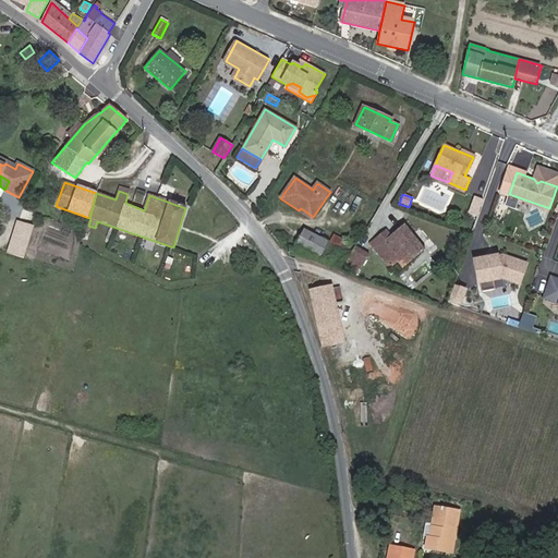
[(404,226),(390,238),(387,233),(372,245),(386,264),(400,252),(409,263),(424,252),(404,226)]
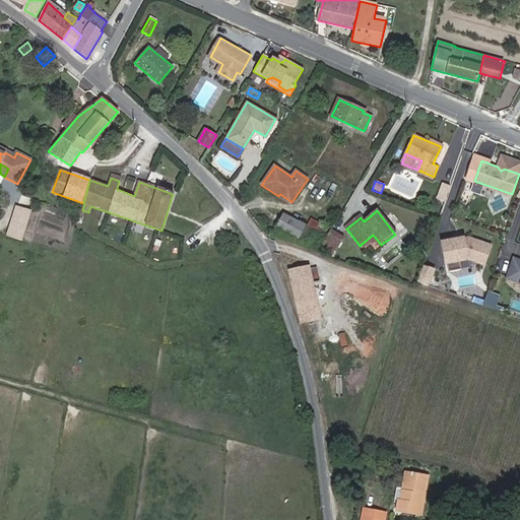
[(276,228),(305,243),(312,229),(283,213),(276,228)]
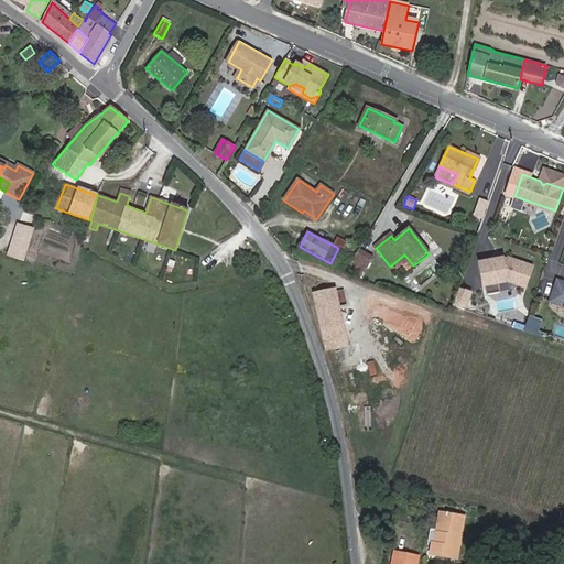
[(359,250),(351,261),(366,270),(372,258),(359,250)]
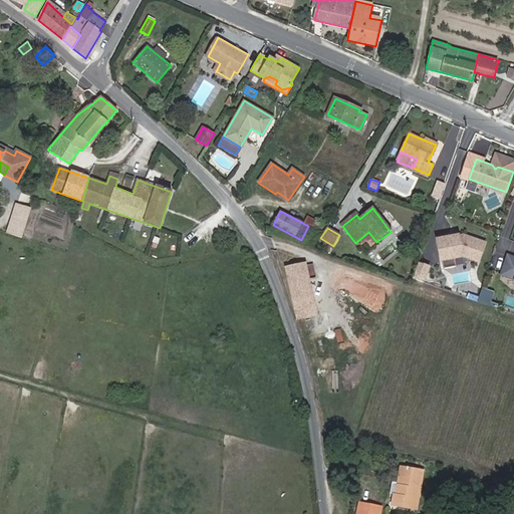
[(479,261),(485,243),(464,236),(439,240),(444,269),(457,266),(455,257),(462,255),(479,261)]
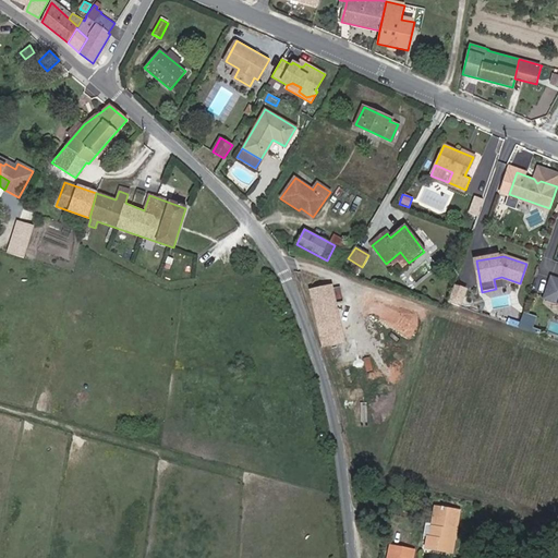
[(341,270),(356,277),(362,267),(348,258),(341,270)]
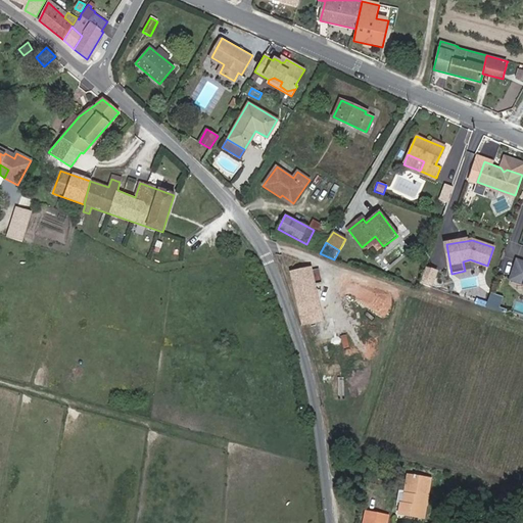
[(522,262),(517,259),(510,280),(522,284),(522,262)]
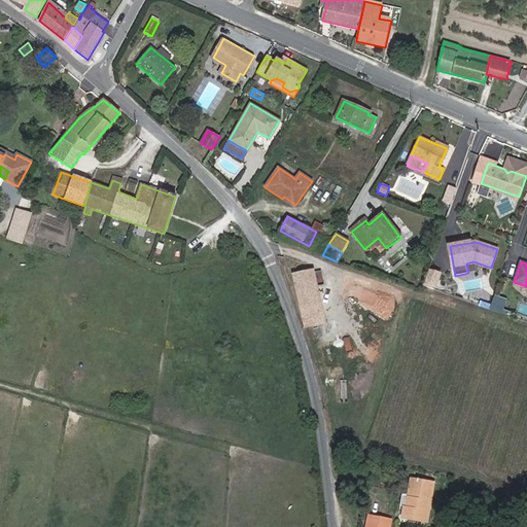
[(292,273),(303,309),(322,303),(312,268),(292,273)]
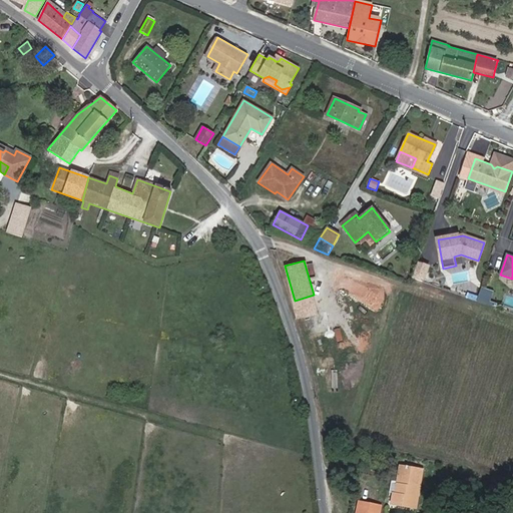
[(427,268),(417,264),(411,280),(422,283),(427,268)]
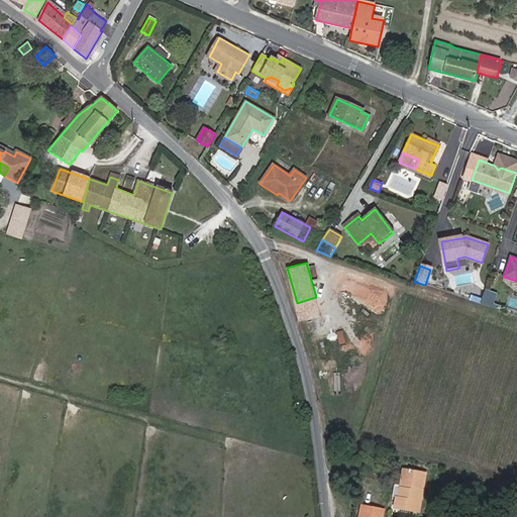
[(492,308),(497,294),(484,290),(480,304),(492,308)]
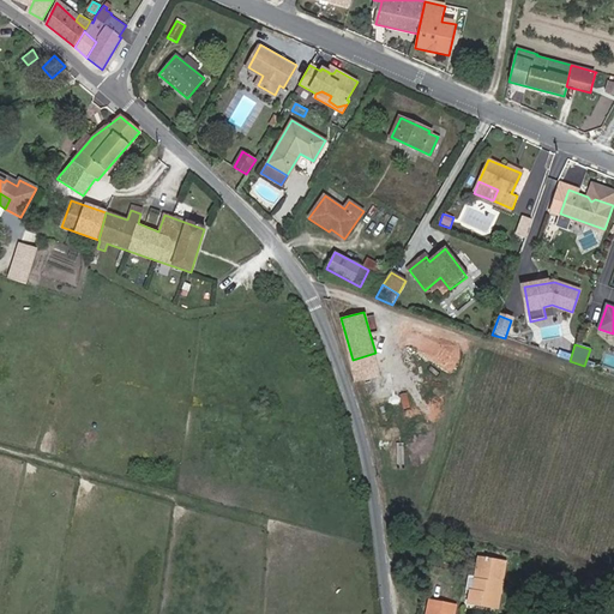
[(468,585),(465,597),(495,605),(505,559),(481,554),(477,569),(475,567),(473,567),(471,571),(467,570),(463,585),(468,585)]
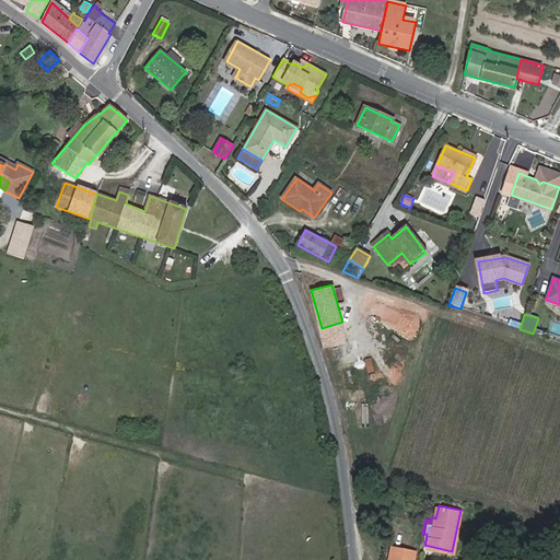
[(386,555),(403,559),(406,546),(389,541),(386,555)]
